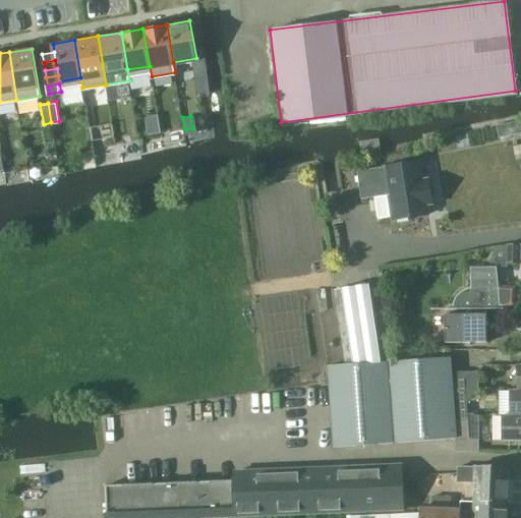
[(420,159),(357,169),(361,197),(390,192),(394,218),(428,212),(426,203),(432,202),(431,197),(436,192),(435,184),(429,181),(428,177),(422,178),(420,159)]
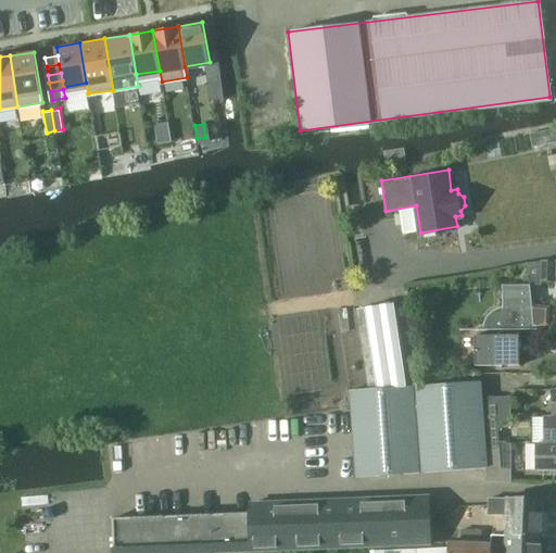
[(554,276),(554,275),(555,260),(541,259),(540,278),(554,279),(554,276)]
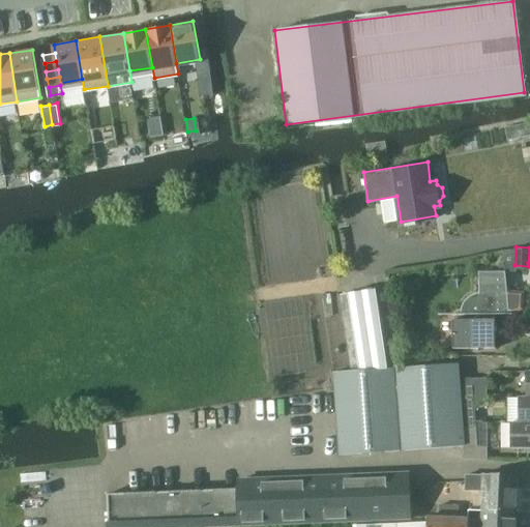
[(495,312),(512,312),(512,310),(509,308),(508,289),(507,288),(505,268),(504,268),(504,269),(479,269),(479,292),(476,292),(473,294),(470,295),(467,298),(465,301),(463,304),(462,308),(462,311),(457,312),(457,318),(452,318),(452,347),(469,346),(469,347),(478,348),(478,346),(495,346),(495,312)]
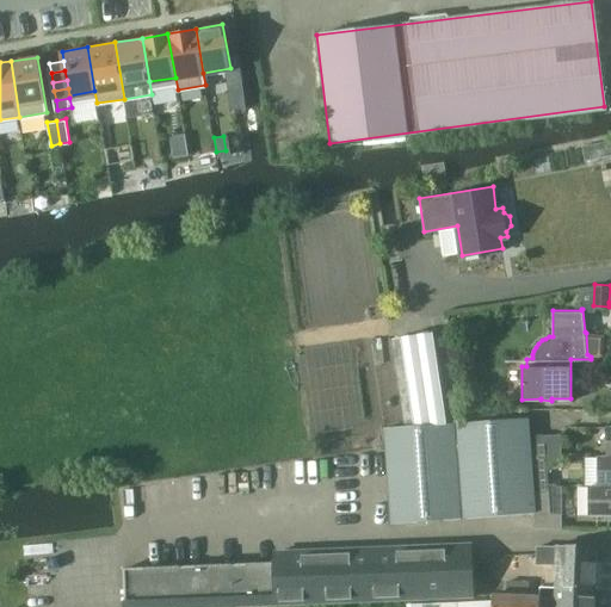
[(432,332),(393,338),(406,425),(462,420),(450,348),(434,351),(432,332)]
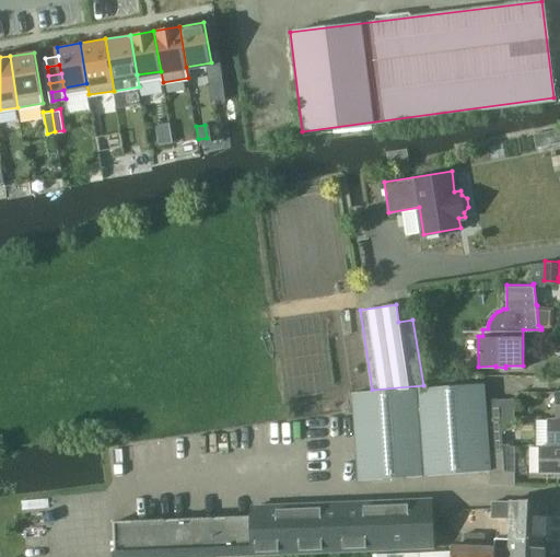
[(541,327),(552,325),(553,305),(537,305),(538,325),(541,327)]
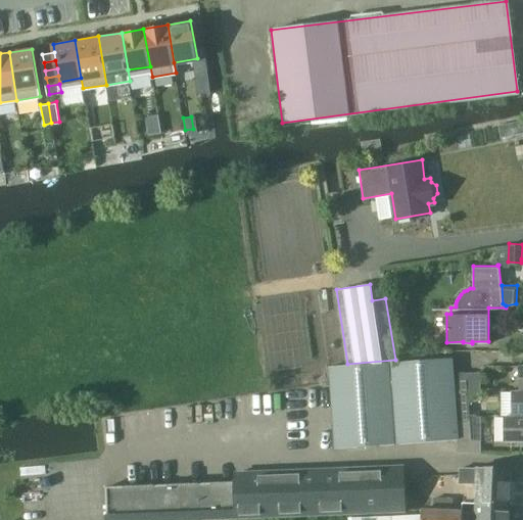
[(411,346),(411,330),(398,330),(398,346),(411,346)]
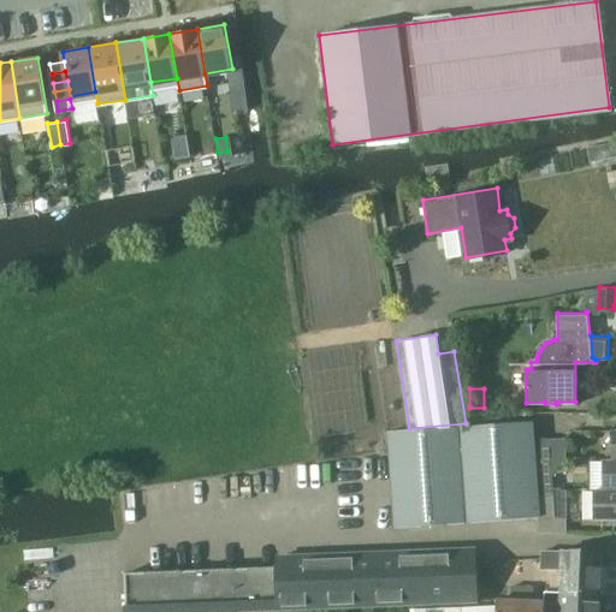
[(532,439),(531,419),(466,423),(409,428),(388,429),(395,527),(539,515),(537,498),(537,488),(533,445),(532,439)]
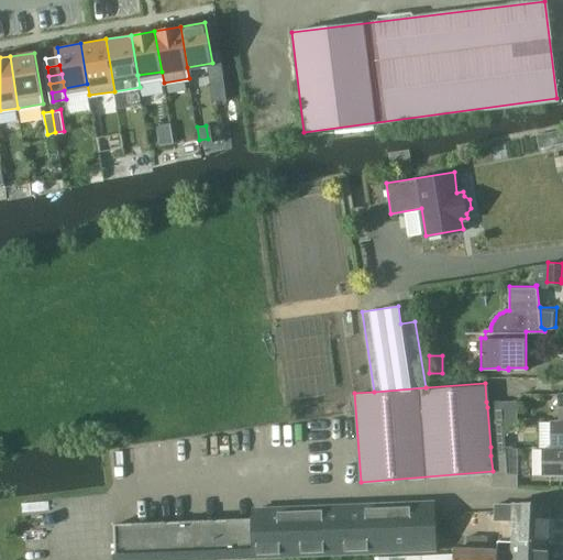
[(503,406),(504,425),(517,424),(515,399),(501,401),(503,406)]
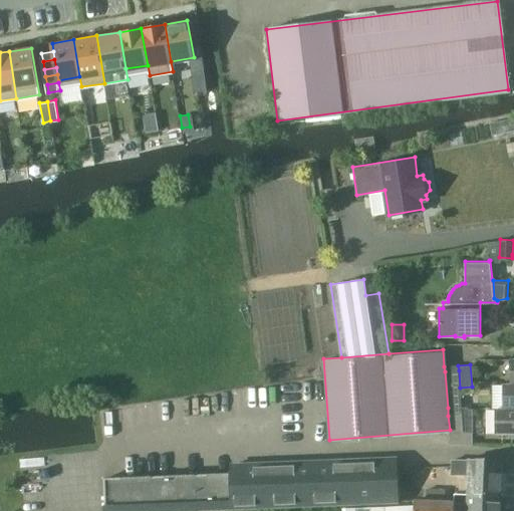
[(459,410),(462,410),(460,388),(459,370),(445,371),(448,408),(448,416),(459,415),(459,410)]
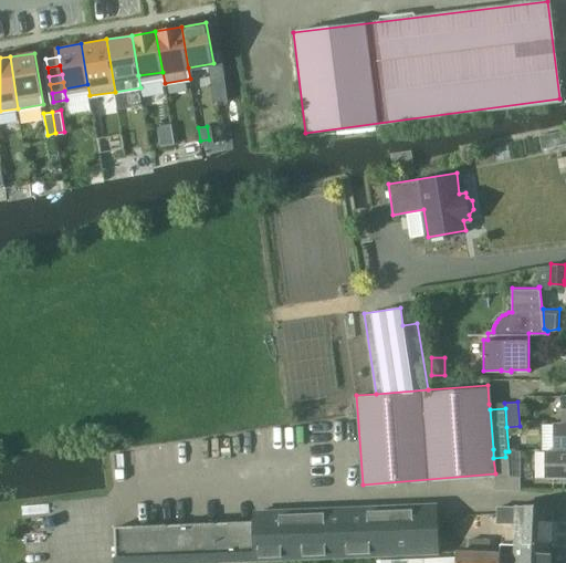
[(554,423),(542,424),(543,450),(544,450),(555,450),(565,449),(565,421),(563,421),(554,421),(554,423)]
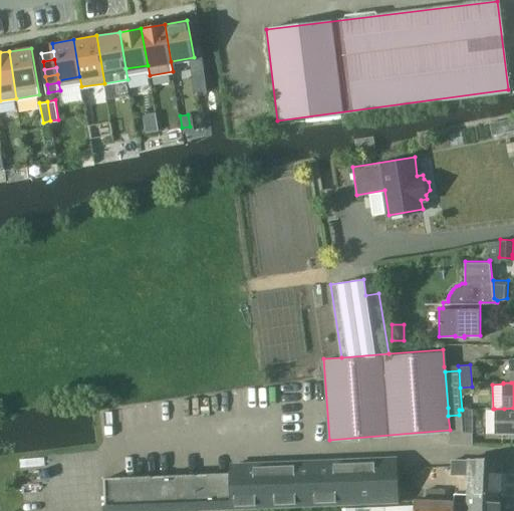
[(513,434),(513,408),(504,409),(494,409),(495,435),(513,434)]
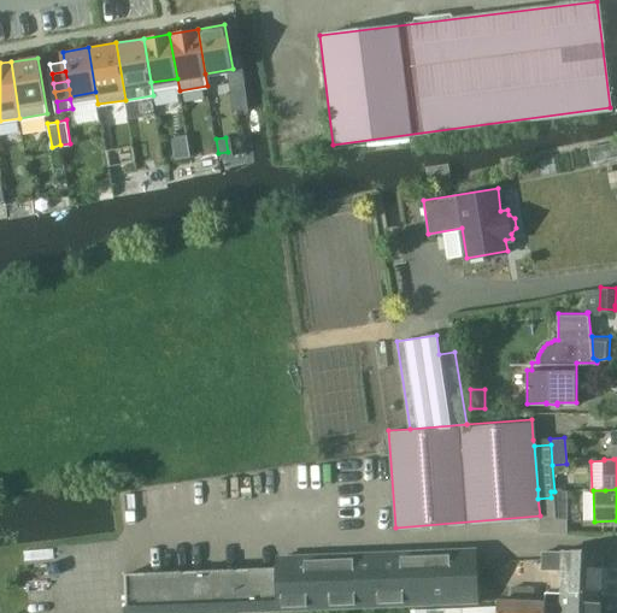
[(554,491),(551,491),(551,497),(538,499),(540,516),(541,531),(570,529),(569,513),(556,514),(554,491)]
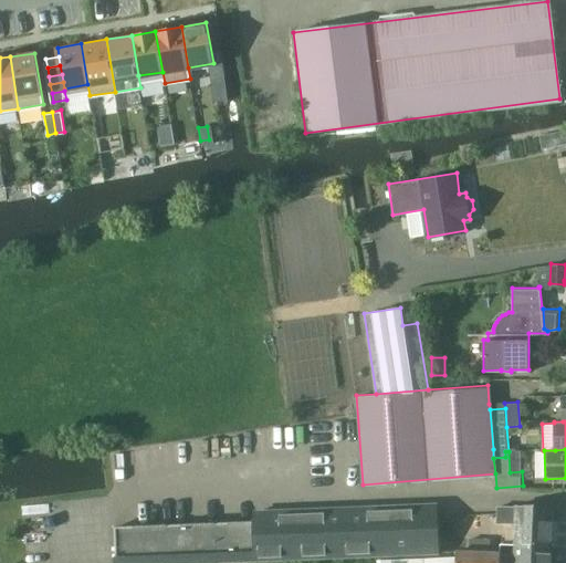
[(207,562),(303,559),(439,553),(438,509),(438,502),(253,509),(252,519),(114,523),(114,562),(207,562)]
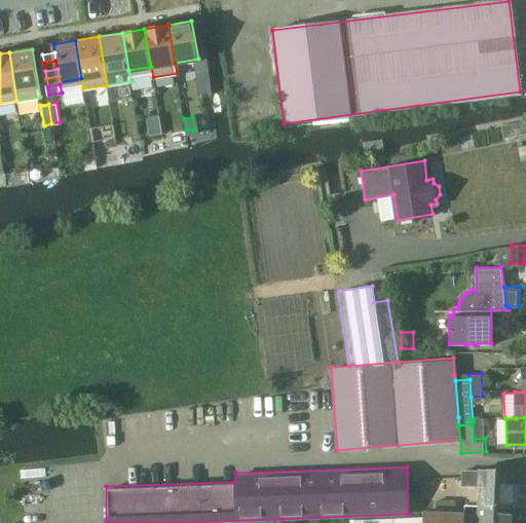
[(461,485),(479,486),(478,507),(511,507),(513,472),(480,470),(461,469),(461,485)]
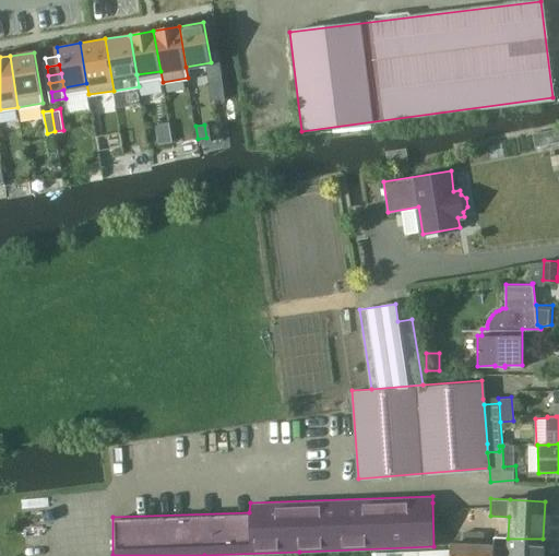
[(484,530),(463,530),(463,542),(484,542),(484,530)]
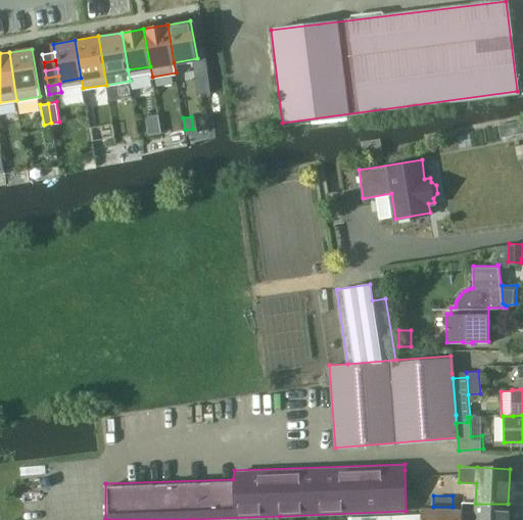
[(506,519),(508,504),(475,504),(475,510),(464,510),(463,519),(506,519)]
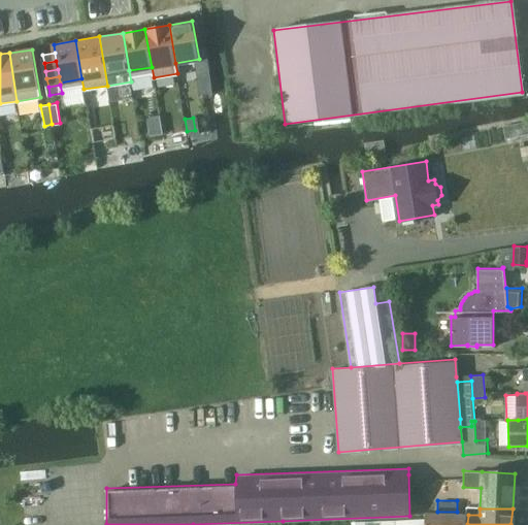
[(427,518),(426,524),(467,524),(468,515),(428,513),(427,518)]
